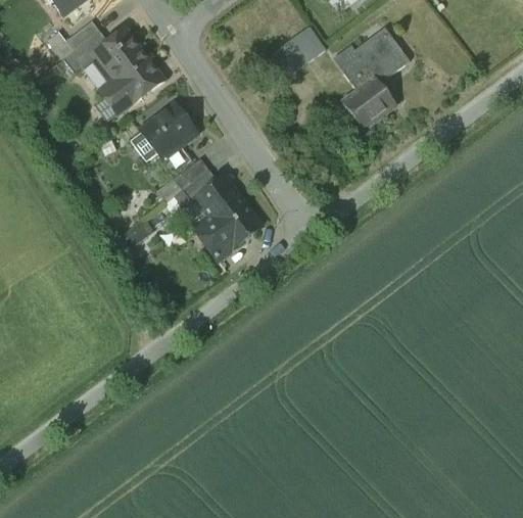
[(51,0),(62,15),(63,13),(62,12),(79,0),(80,2),(83,0),(51,0)]
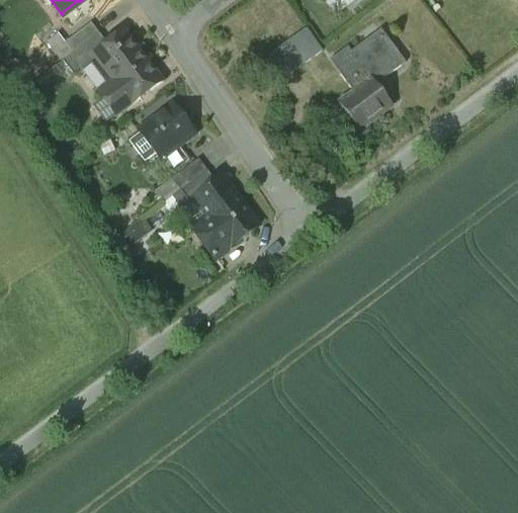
[(91,20),(65,40),(74,52),(99,31),(91,20)]
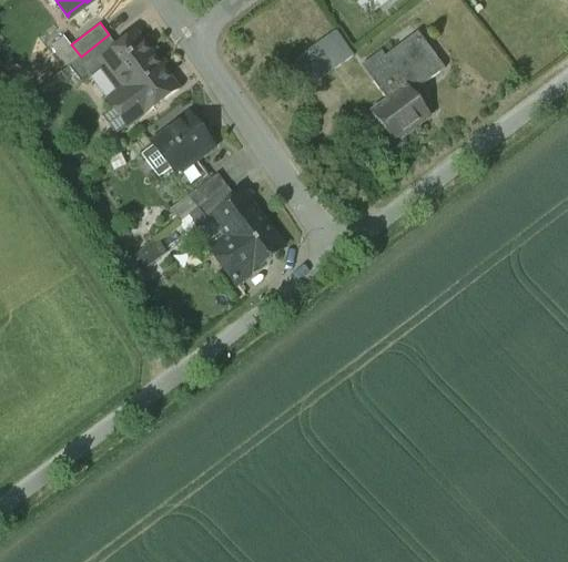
[(336,29),(295,59),(312,83),(354,53),(336,29)]
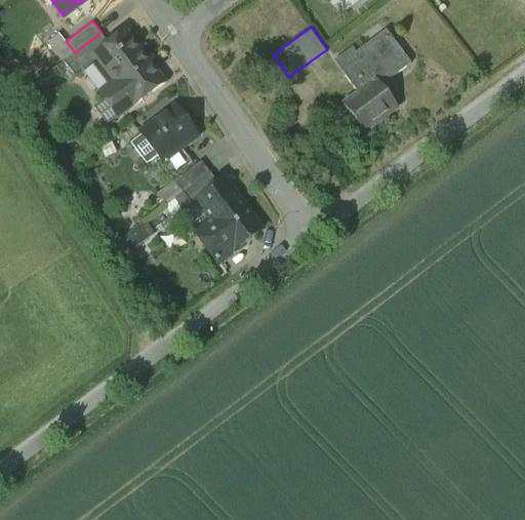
[(386,28),(356,49),(352,45),(333,58),(358,91),(342,103),(364,130),(397,106),(380,84),(411,62),(386,28)]
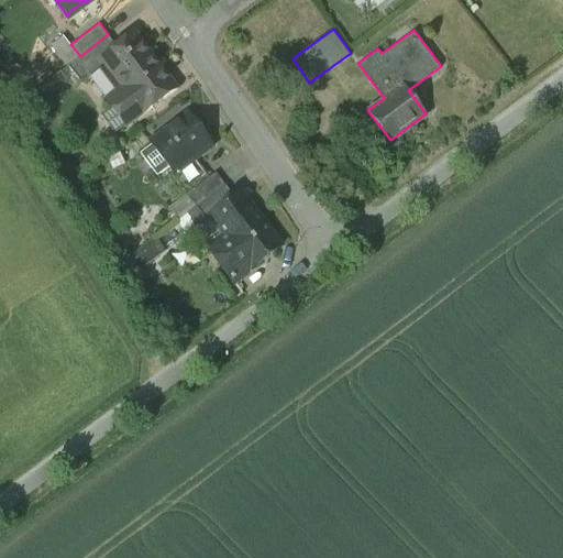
[(175,86),(134,32),(117,45),(102,56),(124,85),(107,99),(112,106),(125,123),(175,86)]
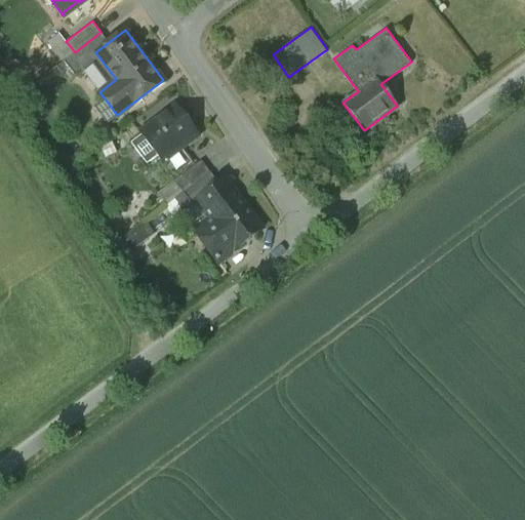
[(64,60),(75,52),(66,41),(58,31),(47,40),(64,60)]
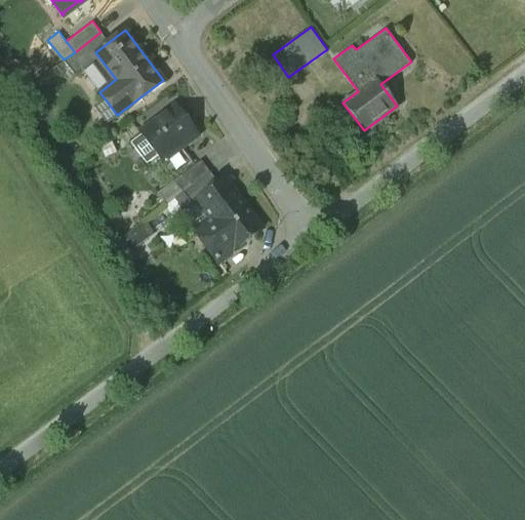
[(116,79),(95,52),(109,42),(101,32),(75,52),(64,60),(77,76),(84,71),(99,92),(116,79)]
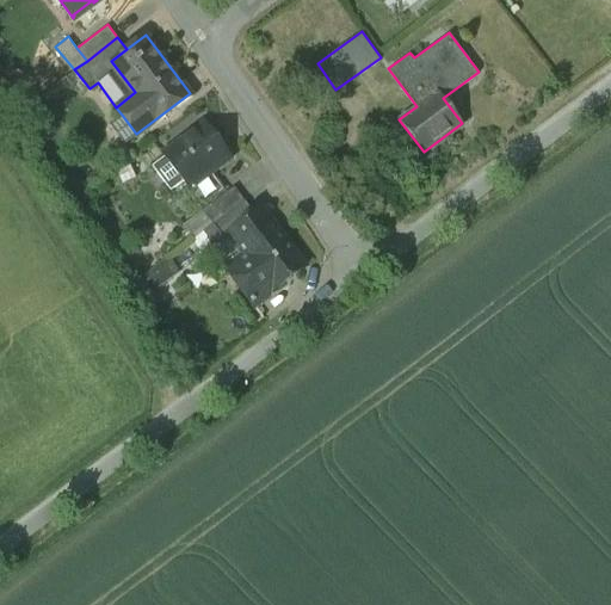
[(66,76),(43,93),(47,98),(69,81),(66,76)]
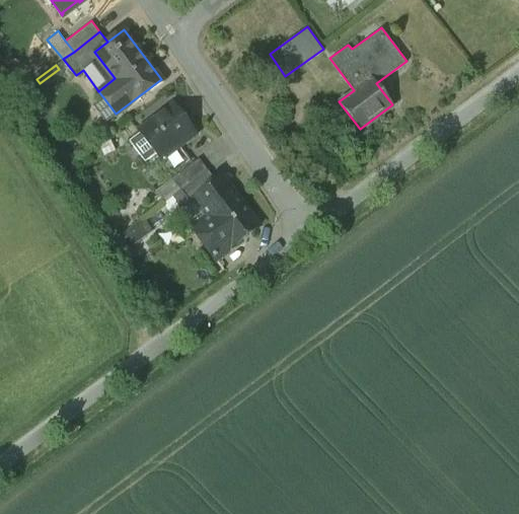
[(27,87),(15,96),(22,104),(33,96),(27,87)]
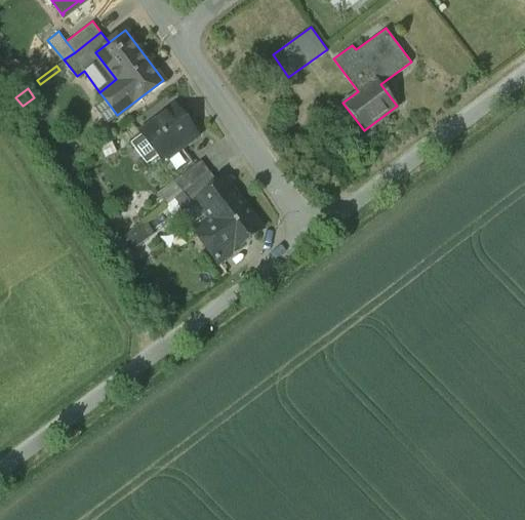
[(105,98),(94,106),(107,122),(117,115),(105,98)]
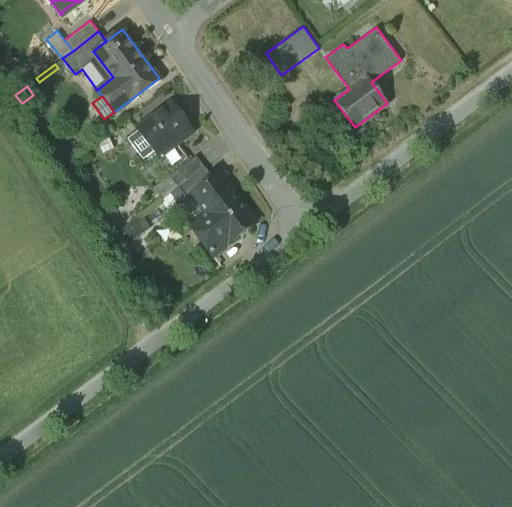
[(170,102),(138,127),(139,129),(154,148),(159,155),(192,131),(170,102)]
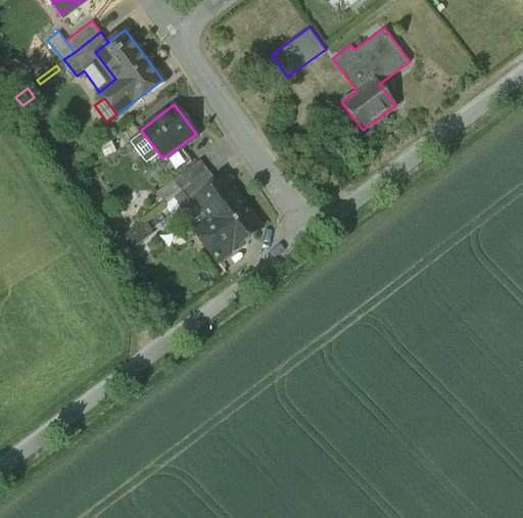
[(146,160),(157,151),(142,132),(131,141),(146,160)]
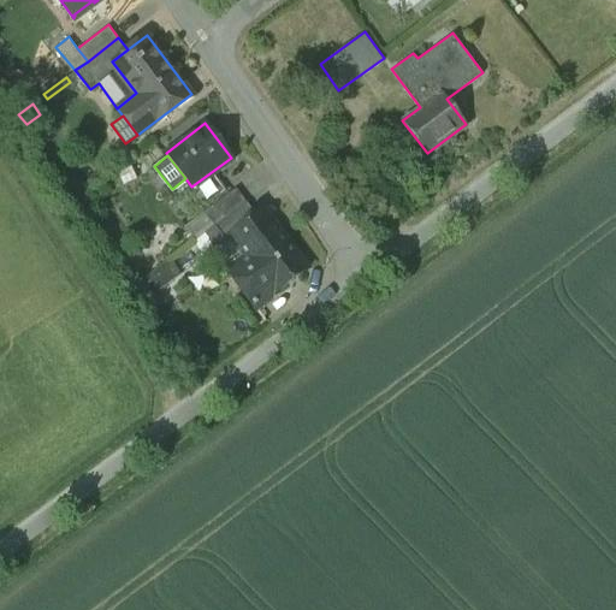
[(236,187),(203,211),(214,225),(247,201),(236,187)]
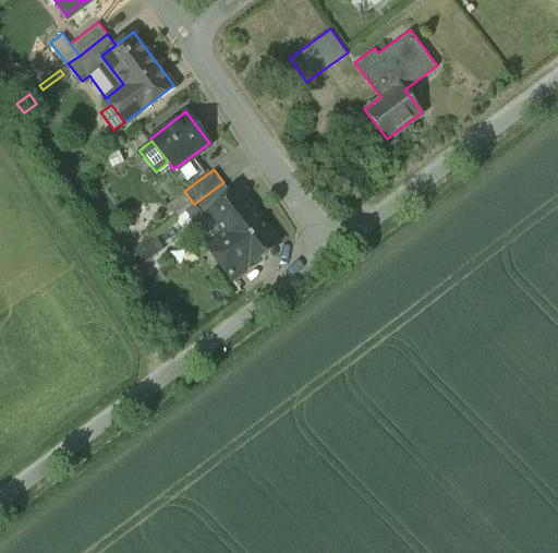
[(223,182),(194,204),(204,217),(210,213),(209,212),(232,194),(223,182)]
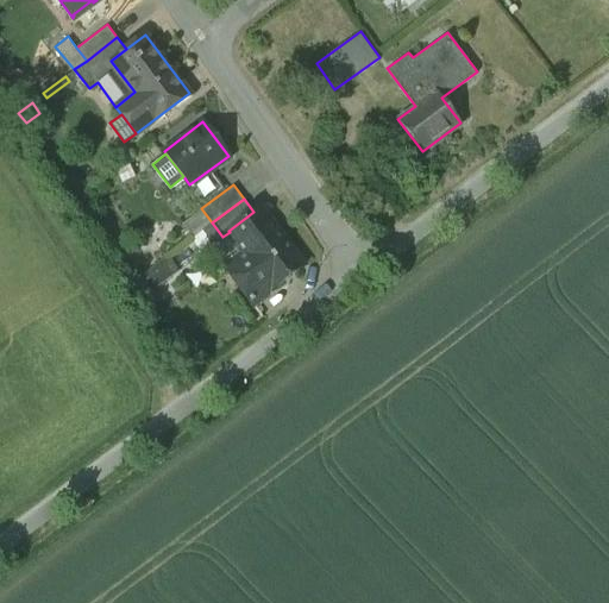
[(253,212),(228,231),(230,232),(245,253),(225,268),(252,303),(303,264),(261,207),(253,212)]
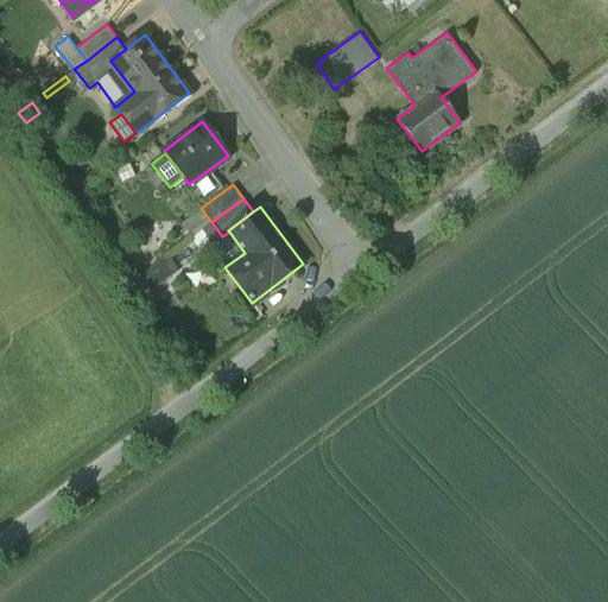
[(209,246),(222,236),(211,222),(192,236),(203,251),(209,246)]
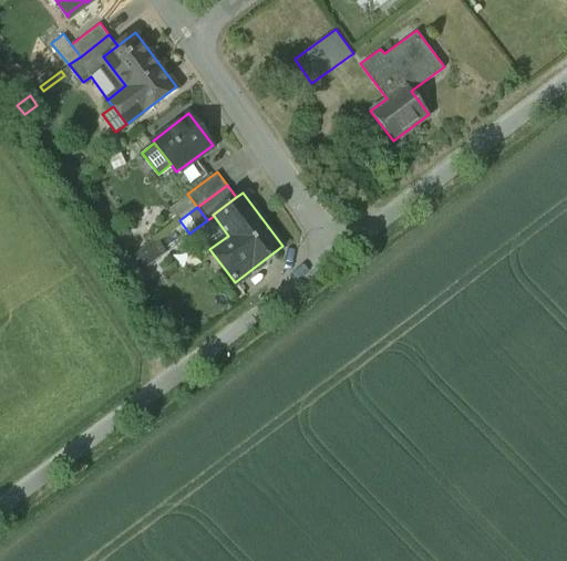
[(195,229),(209,249),(228,236),(214,216),(207,220),(195,229)]
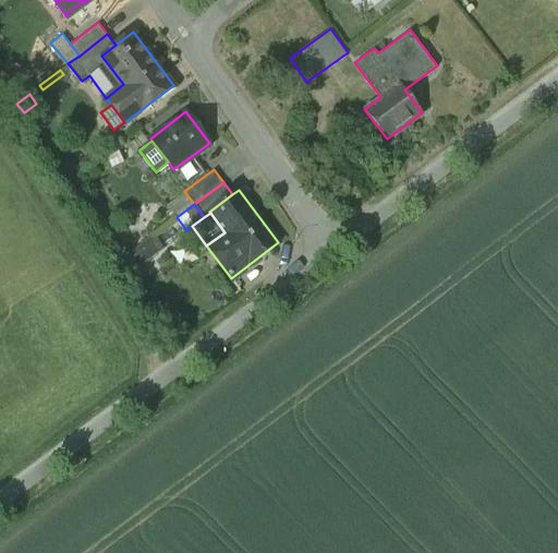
[(164,247),(154,235),(131,252),(140,264),(164,247)]
